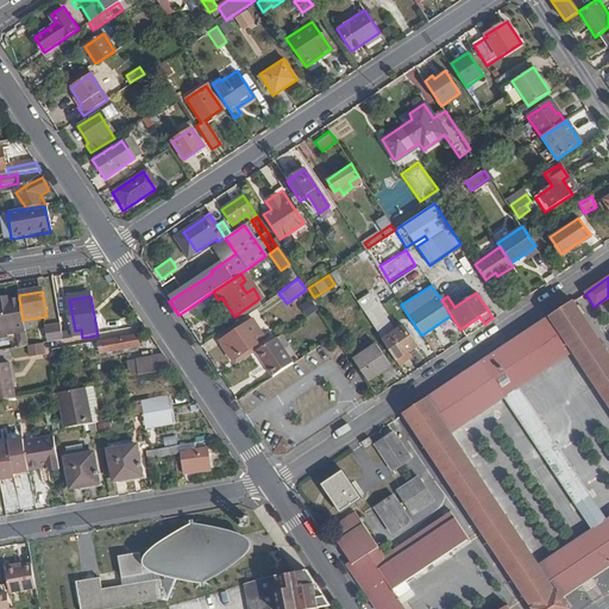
[(23,320),(19,299),(0,301),(0,334),(25,330),(23,320)]
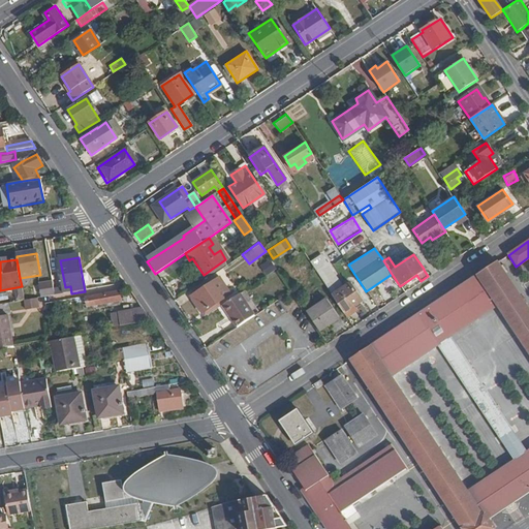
[(270,259),(259,265),(266,275),(275,269),(270,259)]
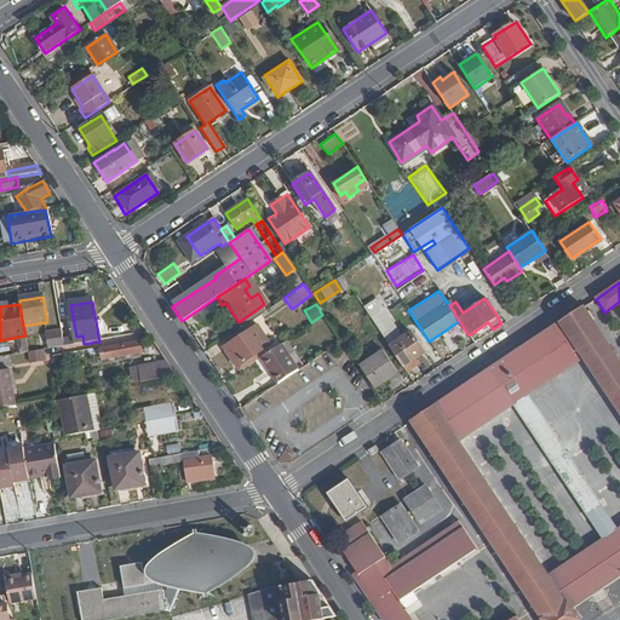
[(425,351),(411,329),(403,336),(383,304),(368,313),(403,366),(425,351)]
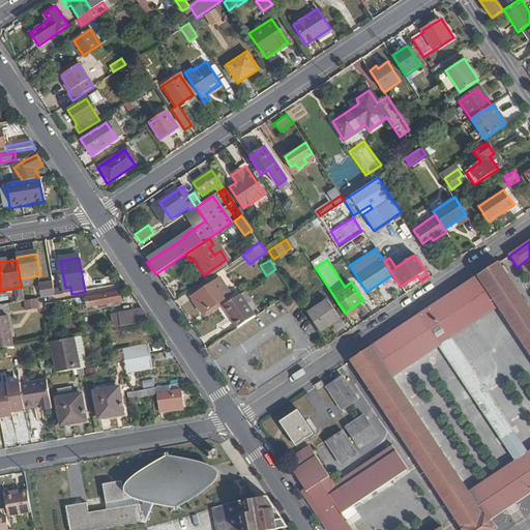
[(529,307),(500,262),(351,360),(462,529),(495,529),(490,521),(529,494),(529,307)]
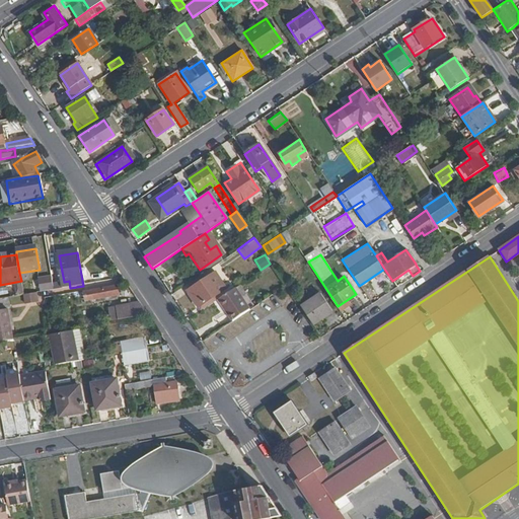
[(213,297),(226,288),(216,273),(187,291),(200,310),(215,300),(213,297)]
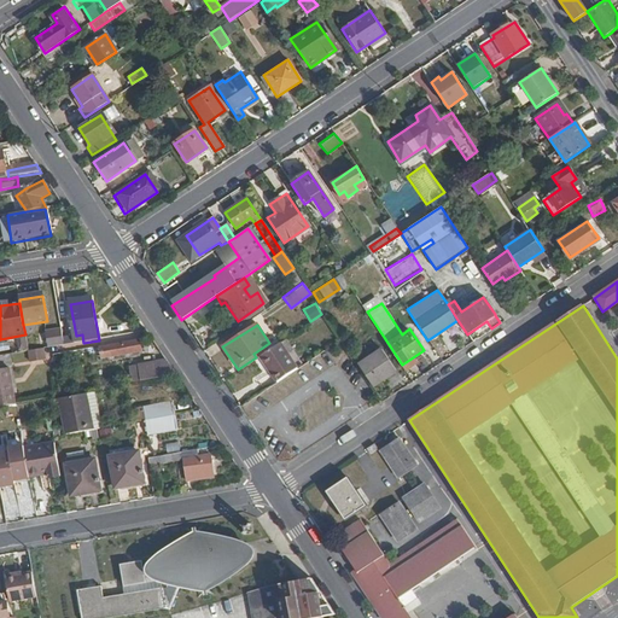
[(60,345),(57,326),(46,328),(50,348),(60,345)]
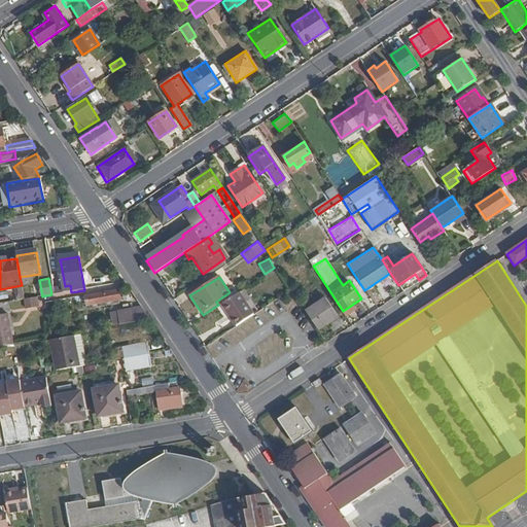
[(123,302),(120,292),(86,299),(88,307),(123,302)]
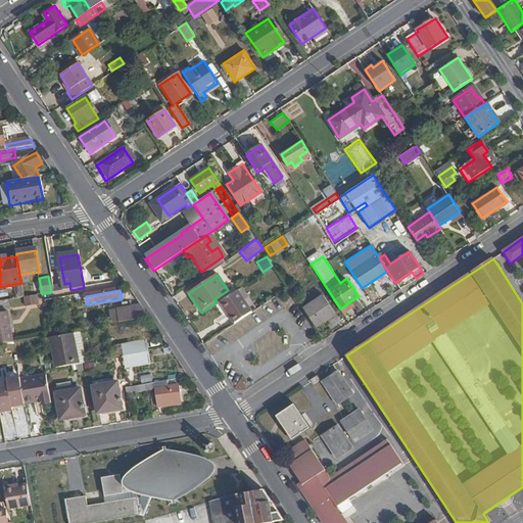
[(250,312),(235,290),(219,301),(233,323),(250,312)]
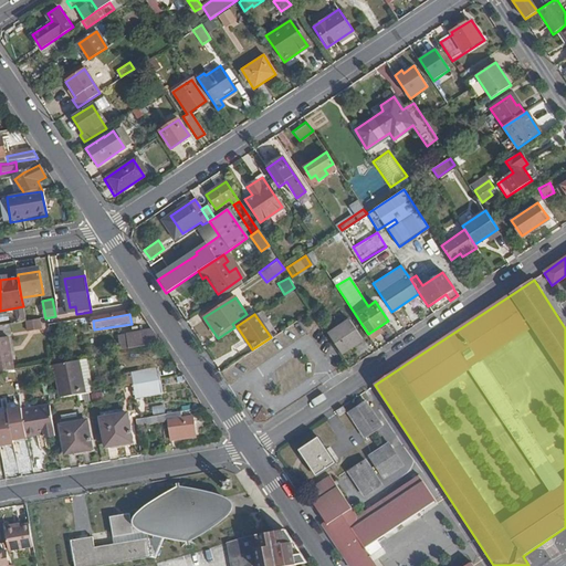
[(27,329),(41,328),(40,318),(25,320),(27,329)]
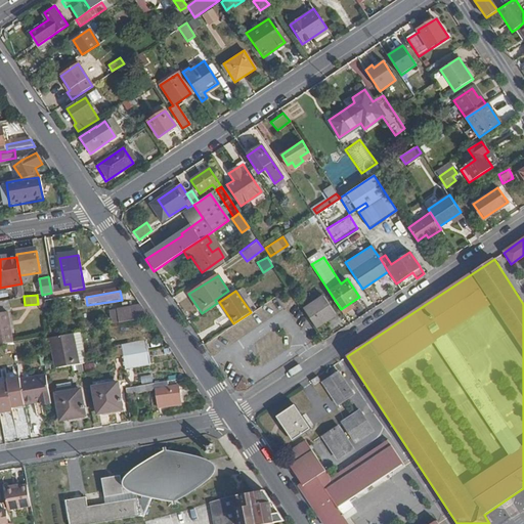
[(337,316),(324,299),(305,312),(317,330),(337,316)]
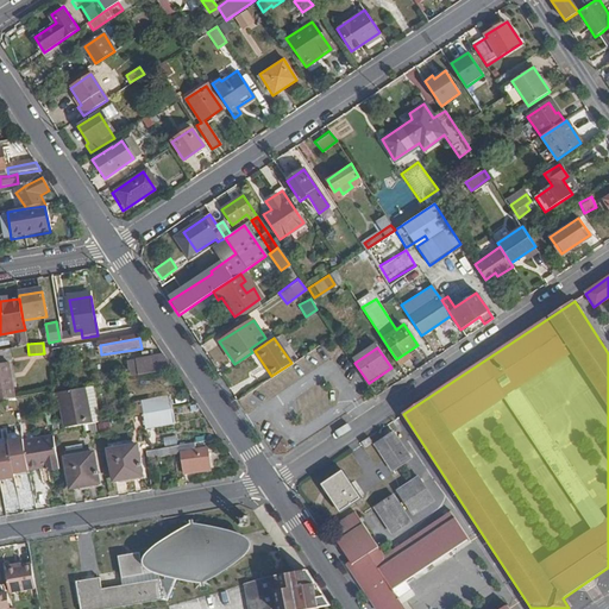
[(0,400),(13,399),(7,362),(7,360),(7,351),(0,352),(0,400)]
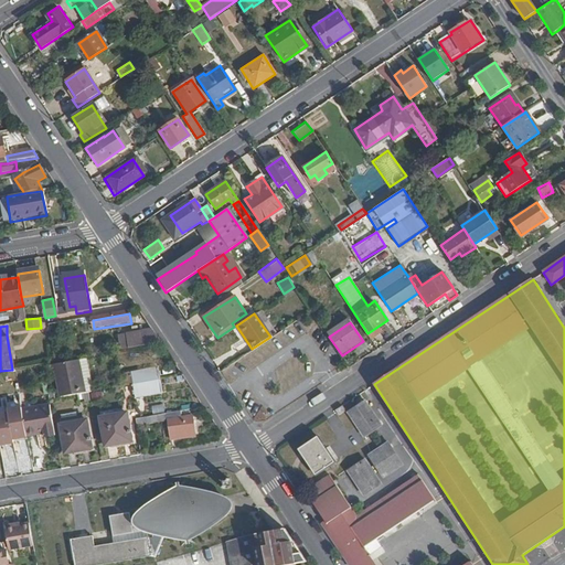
[(162,345),(155,332),(124,338),(126,351),(162,345)]
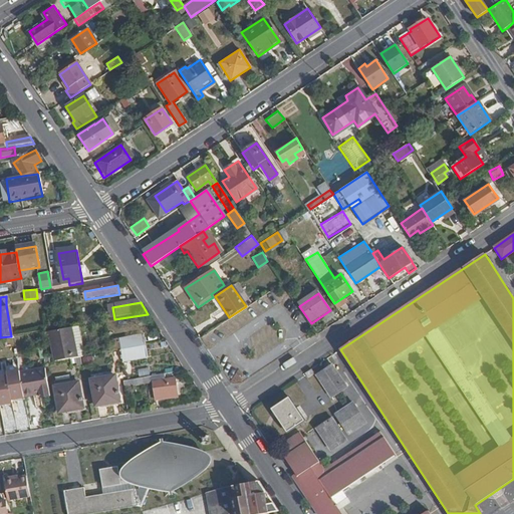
[(78,358),(73,327),(57,329),(62,361),(78,358)]
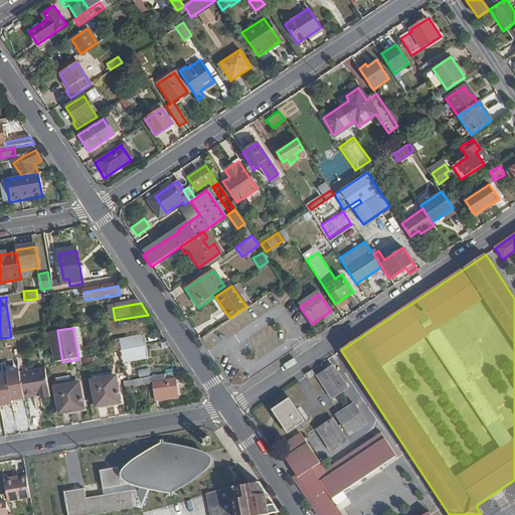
[(148,348),(147,338),(120,343),(122,352),(148,348)]
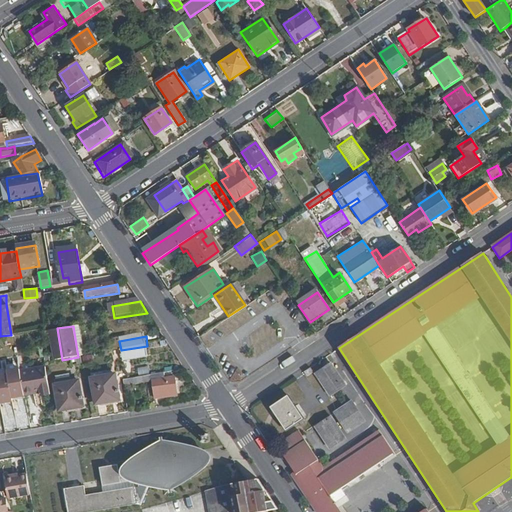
[(149,358),(147,346),(121,350),(123,363),(149,358)]
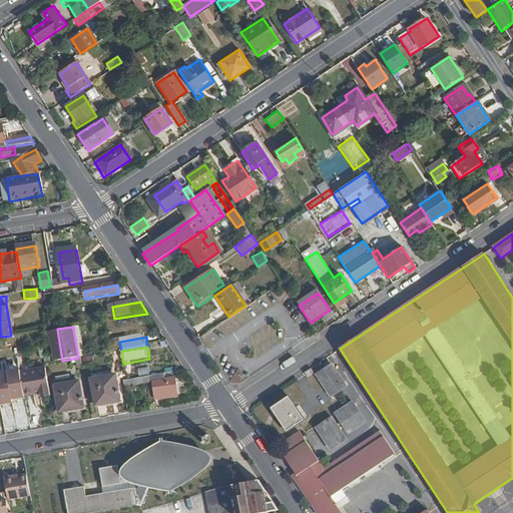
[(346,387),(331,365),(315,376),(330,398),(346,387)]
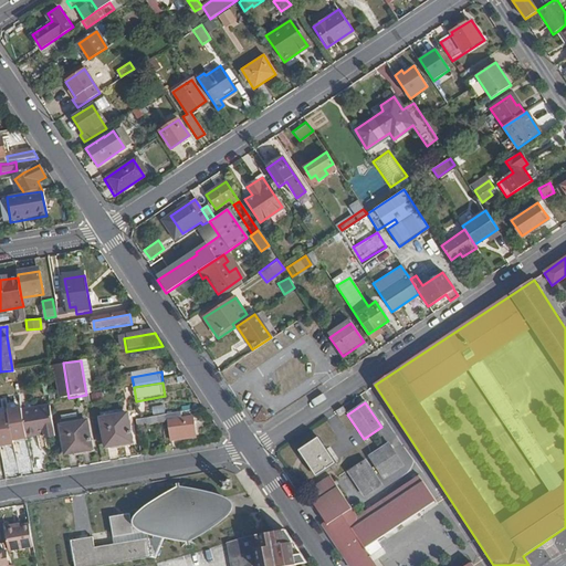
[(341,416),(346,412),(342,407),(336,410),(341,416)]
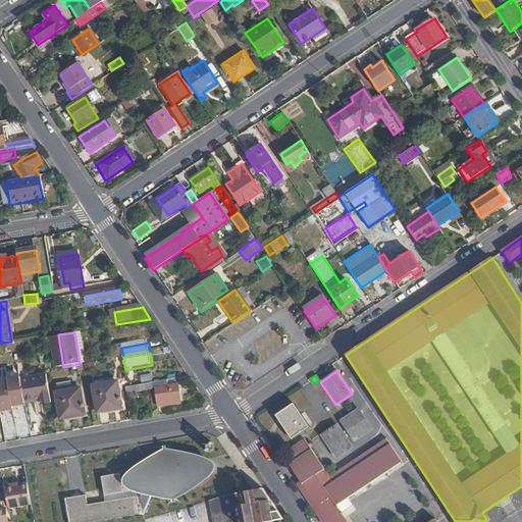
[(52,406),(47,377),(21,381),(25,408),(42,406),(43,408),(52,406)]
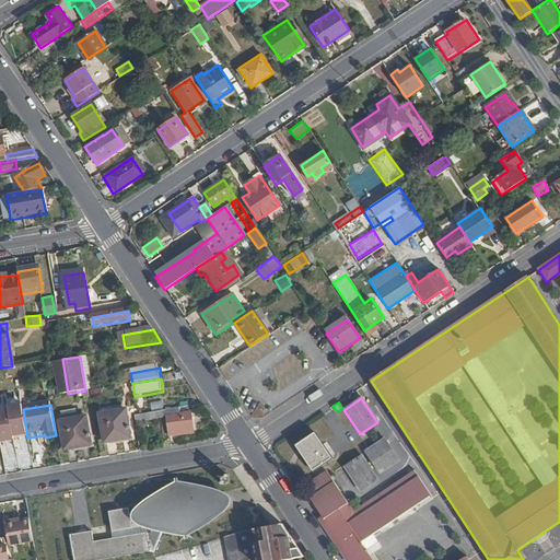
[(195,433),(189,406),(166,410),(168,424),(167,426),(170,438),(195,433)]
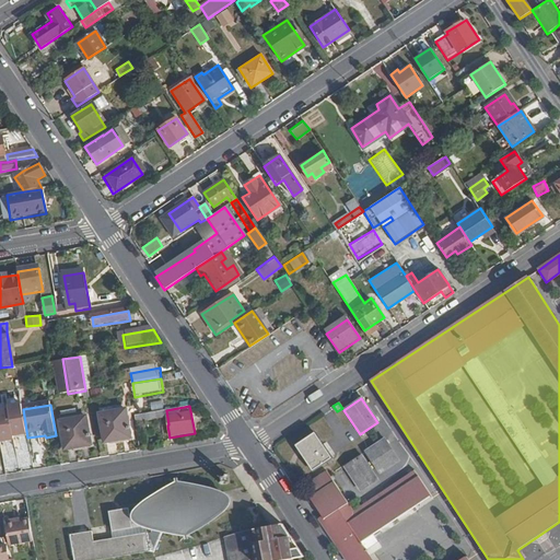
[(131,441),(126,412),(100,417),(105,445),(131,441)]
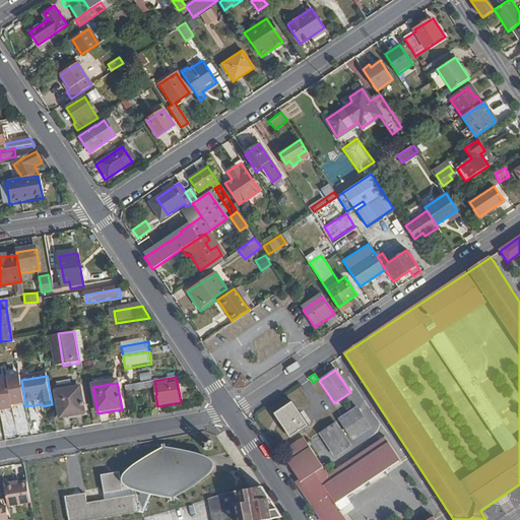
[(85,415),(80,389),(57,393),(62,419),(85,415)]
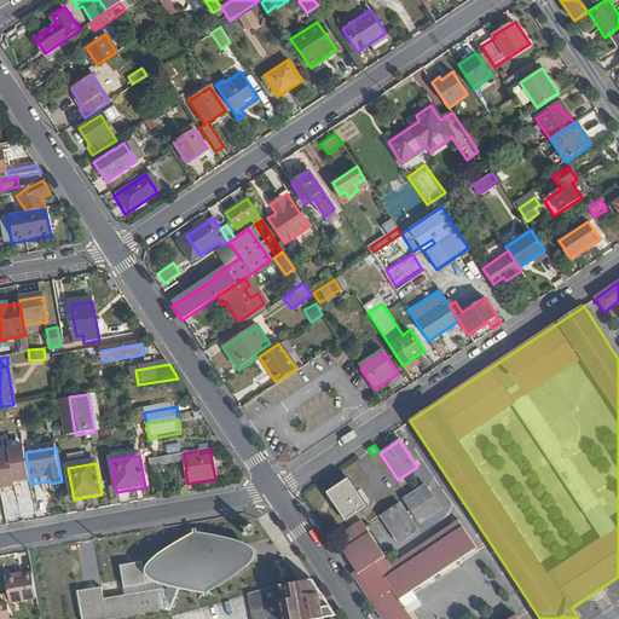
[(366,508),(348,479),(327,493),(345,521),(366,508)]
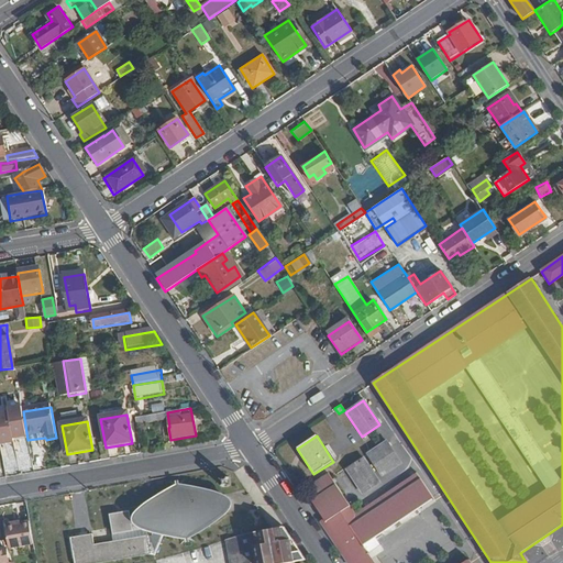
[(401,462),(388,442),(368,456),(382,476),(401,462)]
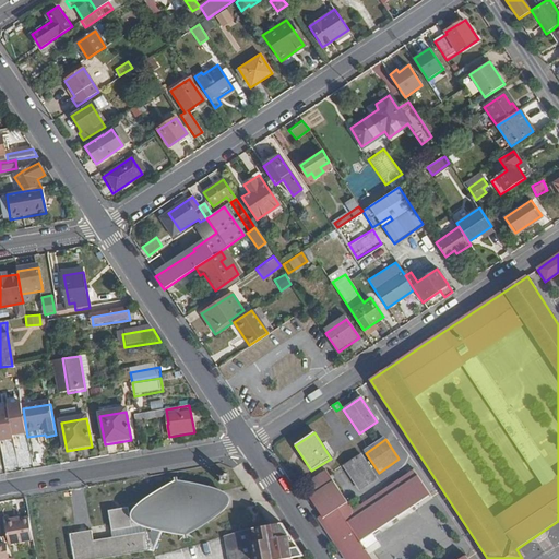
[(379,478),(363,453),(342,467),(358,491),(379,478)]
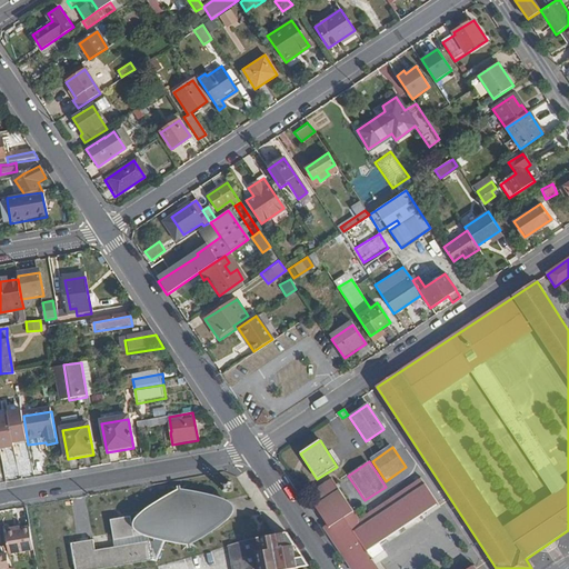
[(378,545),(439,505),(421,479),(358,521),(332,483),(315,495),(320,503),(317,506),(316,505),(313,507),(328,528),(332,526),(342,540),(336,548),(350,568),(377,568),(371,560),(367,552),(378,545)]
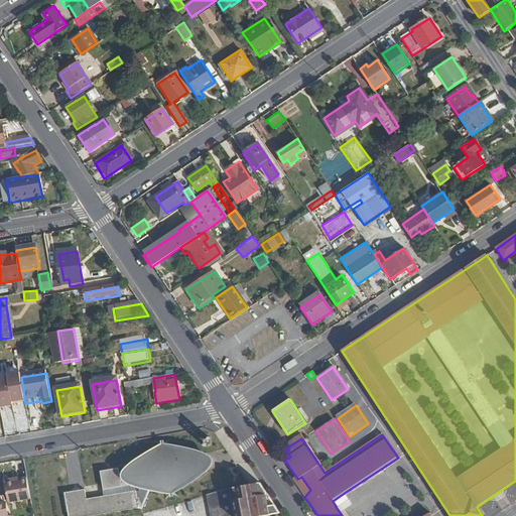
[(204,438),(202,437),(201,438),(204,440),(205,443),(203,445),(204,446),(206,444),(208,444),(210,445),(211,444),(208,442),(208,441),(209,437),(209,436),(207,439),(204,438)]
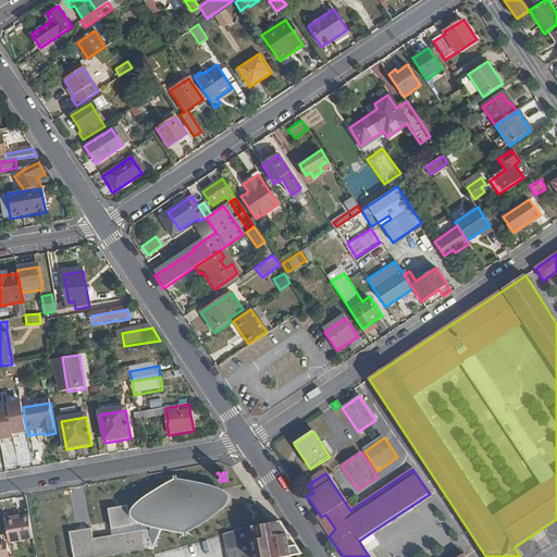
[(128,512),(130,520),(135,522),(144,527),(153,529),(165,532),(177,533),(188,532),(201,528),(209,523),(217,517),(223,511),(219,489),(207,484),(199,482),(189,482),(182,482),(171,484),(163,486),(148,496),(128,512)]
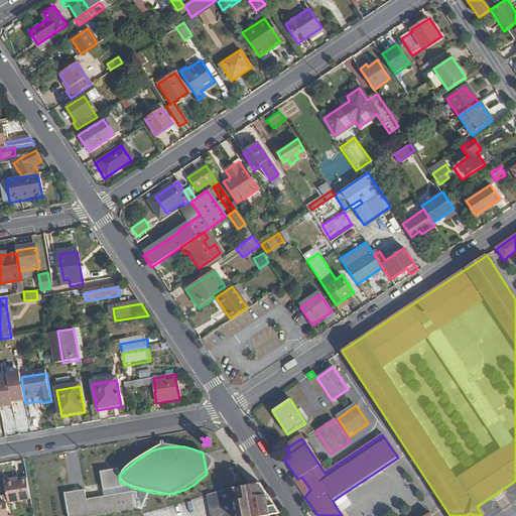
[(120,482),(119,475),(118,468),(100,472),(103,491),(121,488),(120,482)]
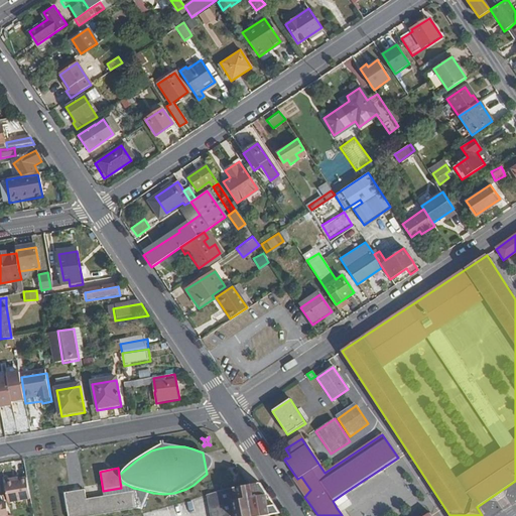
[(30,500),(27,479),(5,484),(9,504),(30,500)]
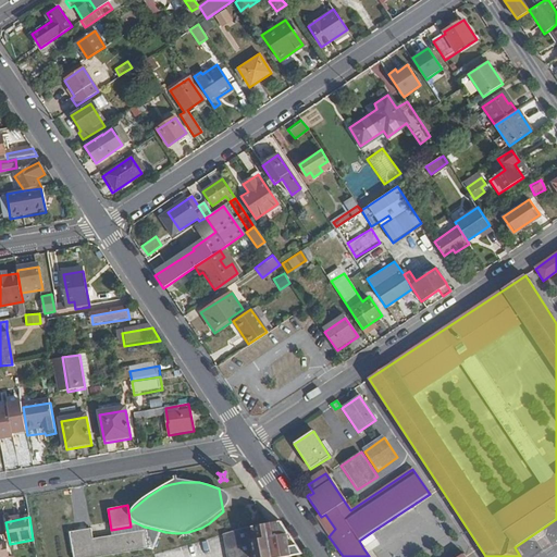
[(292,556),(291,551),(294,549),(293,539),(282,523),(243,531),(224,536),(227,556),(292,556)]
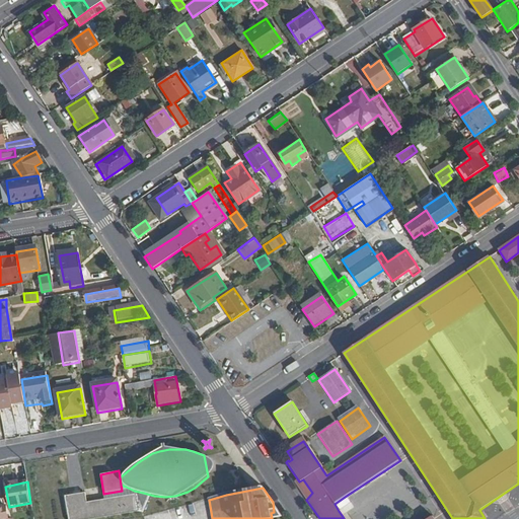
[(143,493),(134,491),(135,496),(85,504),(83,492),(66,495),(69,518),(83,518),(137,510),(138,511),(140,511),(143,493)]
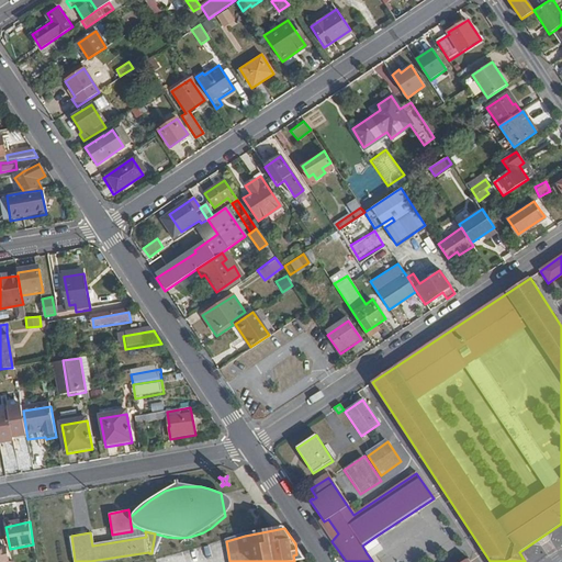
[(379,546),(373,538),(362,546),(367,553),(379,546)]
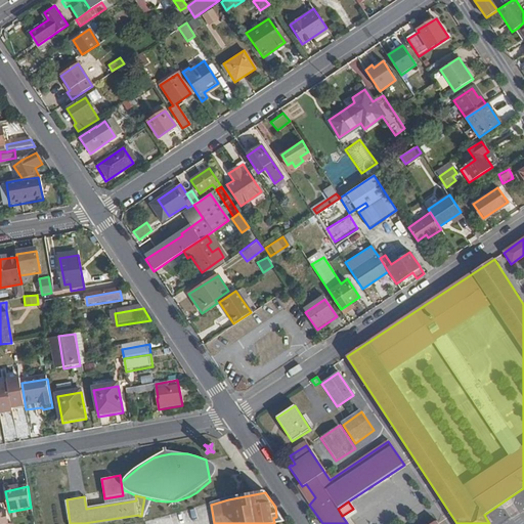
[(8,523),(5,505),(0,506),(0,523),(8,523)]
